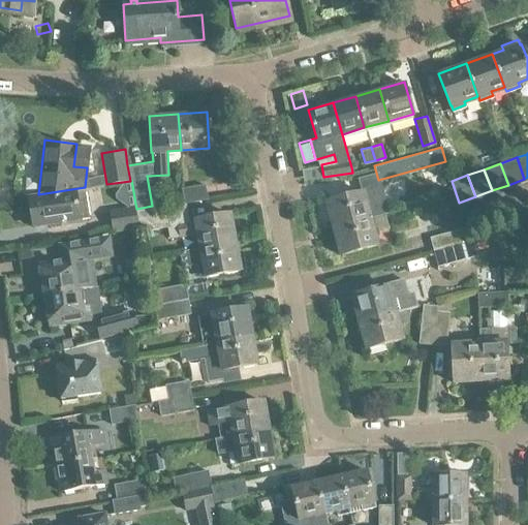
[(205,183),(181,187),(184,201),(186,201),(208,197),(205,183)]
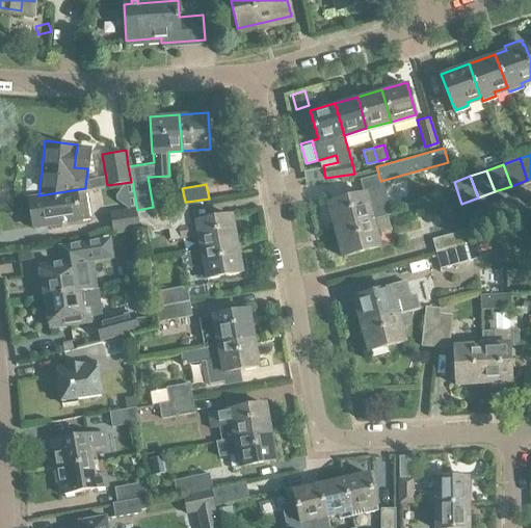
[(328,202),(336,227),(386,214),(382,203),(378,186),(363,189),(364,192),(328,202)]
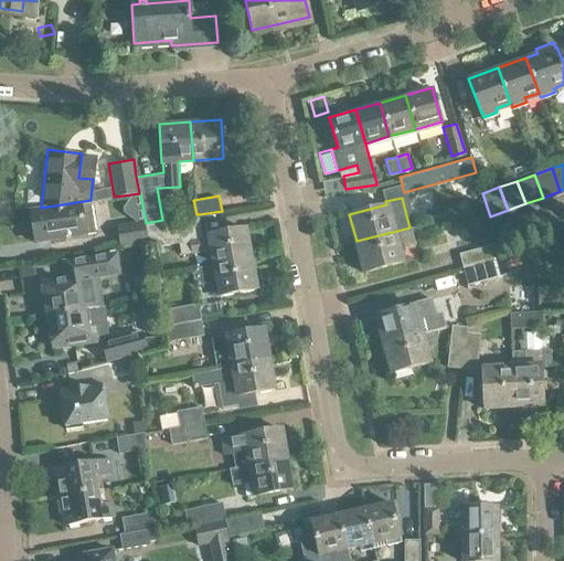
[(31,210),(35,240),(95,230),(91,200),(41,208),(31,210)]
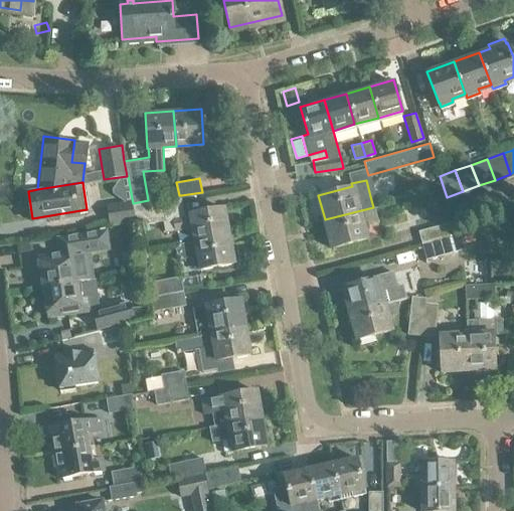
[(133,203),(135,220),(136,224),(163,220),(165,230),(175,229),(192,226),(194,239),(228,233),(223,205),(190,211),(190,214),(184,215),(181,195),(179,195),(148,200),(133,203)]
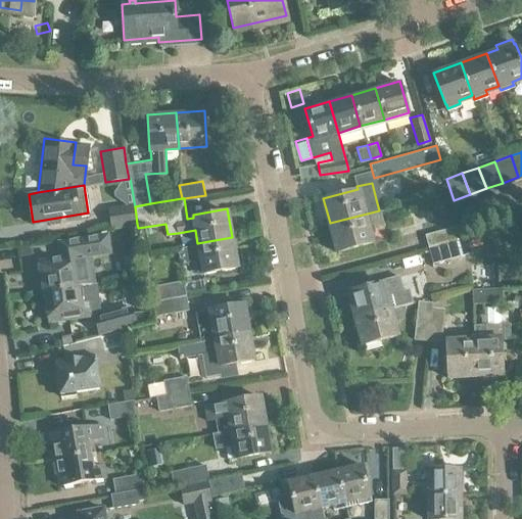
[(111,228),(137,224),(135,206),(134,201),(107,205),(111,228)]
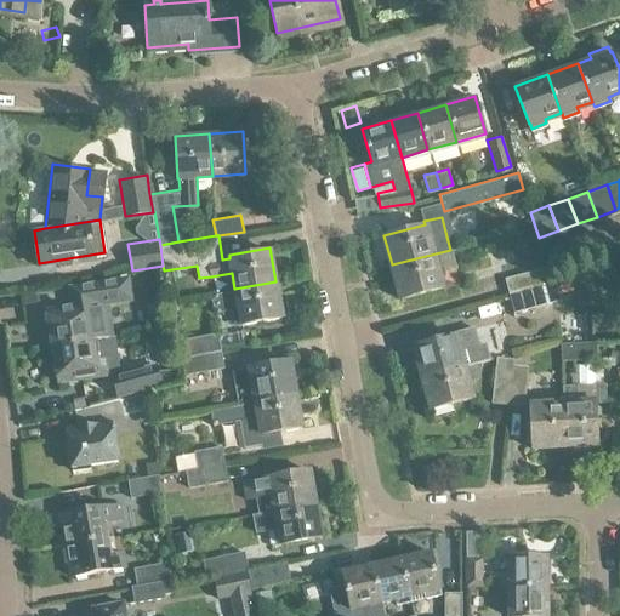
[(443,287),(438,269),(456,264),(451,249),(450,250),(392,264),(400,298),(443,287)]
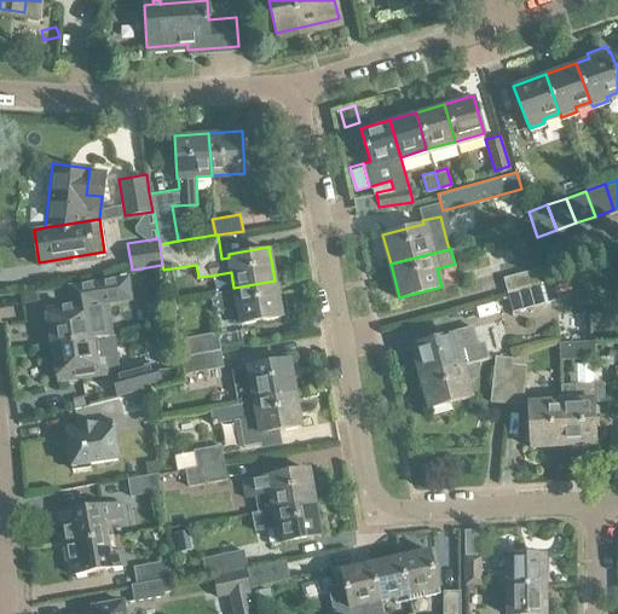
[(503,276),(507,293),(554,281),(549,262),(503,276)]
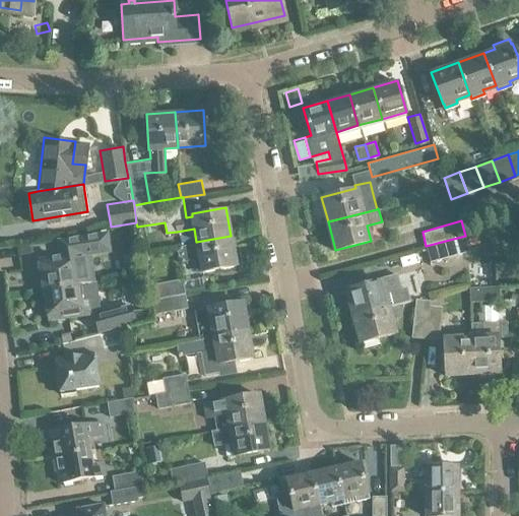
[(61,255),(41,258),(46,287),(90,281),(93,279),(95,279),(90,251),(110,248),(107,231),(58,239),(61,255)]
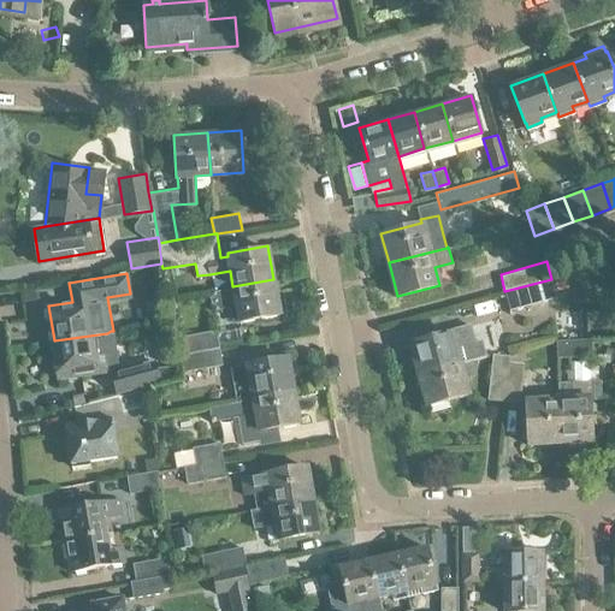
[(212,291),(216,308),(236,304),(240,320),(279,313),(273,279),(232,286),(212,291)]
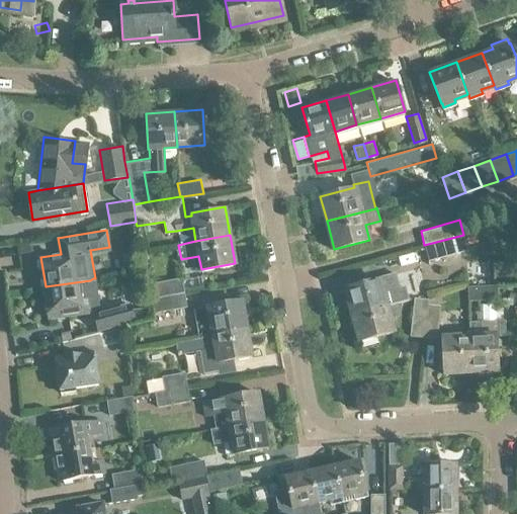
[(467,249),(463,235),(424,245),(428,259),(467,249)]
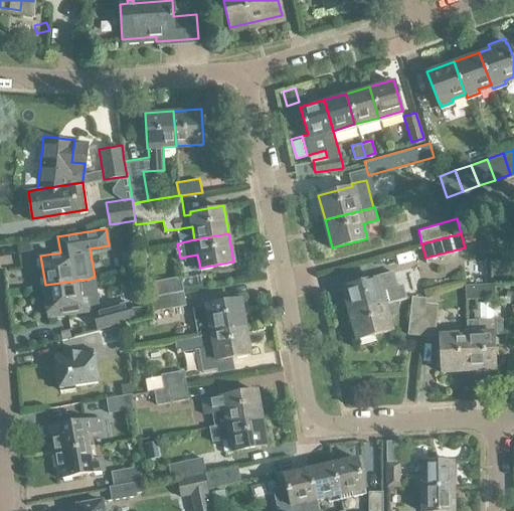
[(512,273),(512,259),(489,260),(489,273),(512,273)]
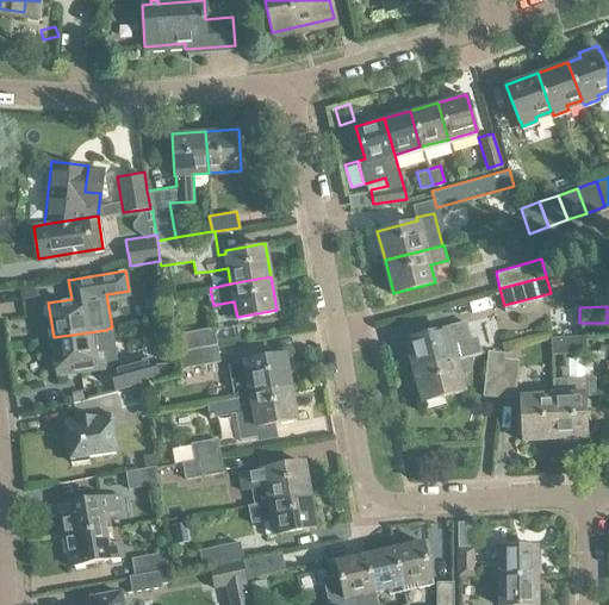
[(403,337),(411,369),(467,354),(480,350),(476,336),(470,337),(465,320),(449,325),(403,337)]
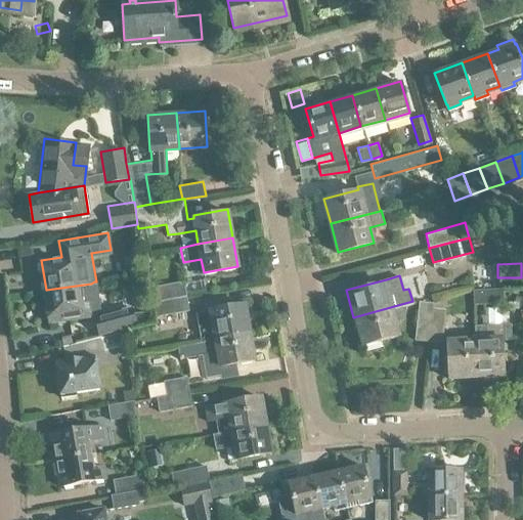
[(183,279),(148,286),(151,299),(186,293),(183,279)]
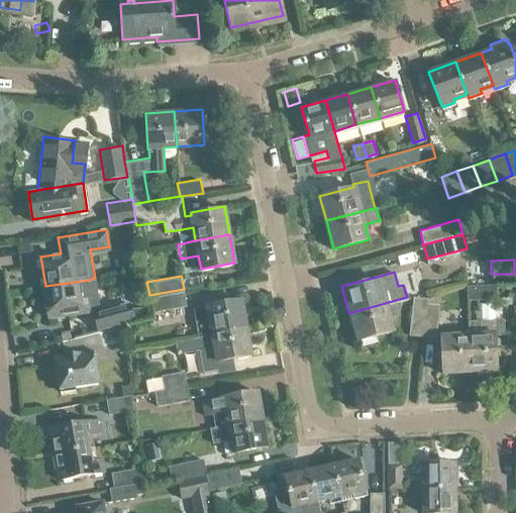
[(98,308),(93,278),(90,280),(45,286),(50,315),(98,308)]
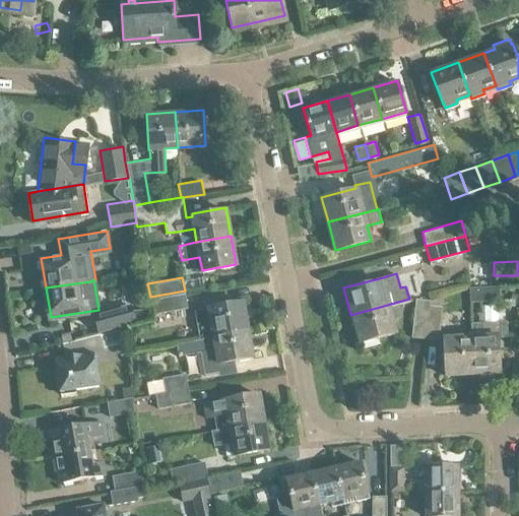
[(498,299),(498,285),(468,286),(469,300),(498,299)]
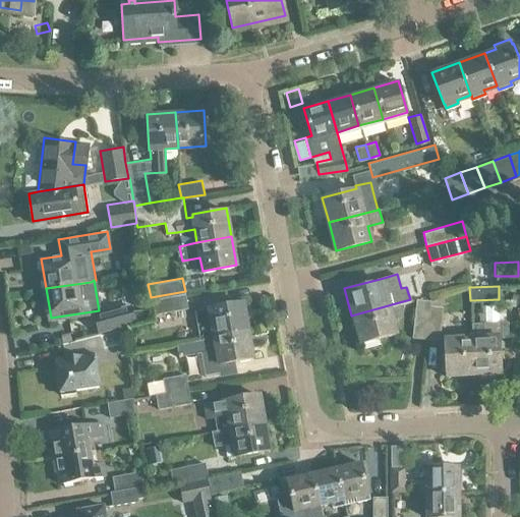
[(185,291),(151,297),(153,310),(187,304),(185,291)]
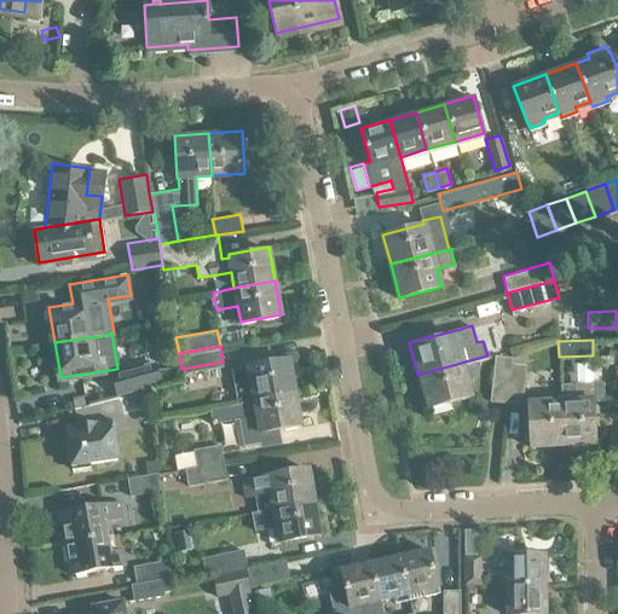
[(617,348),(610,346),(606,358),(617,360),(617,348)]
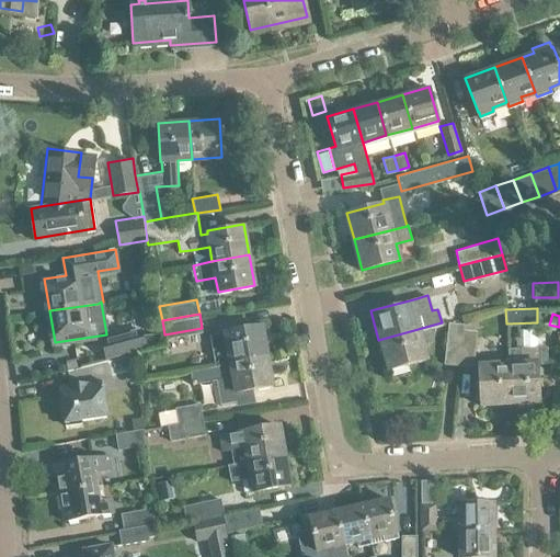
[(159,326),(158,316),(144,319),(146,328),(159,326)]
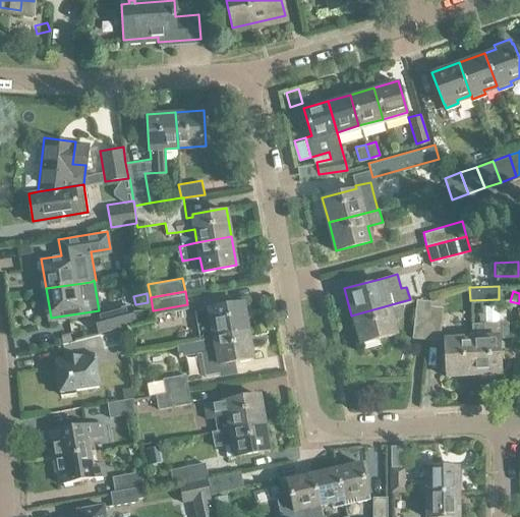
[(413,337),(426,338),(430,304),(430,300),(417,298),(413,337)]
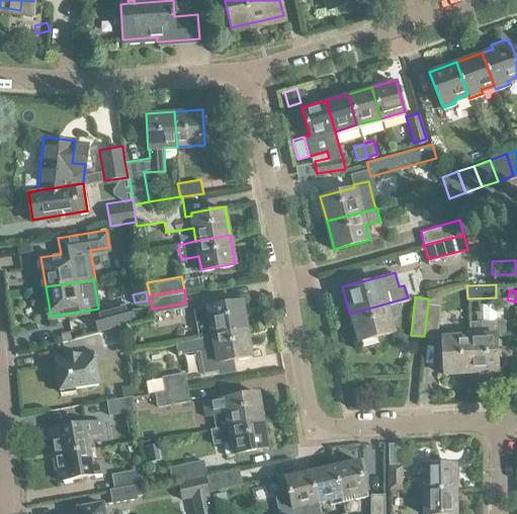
[(198,335),(200,335),(211,333),(211,334),(245,328),(240,300),(207,306),(207,307),(193,310),(198,335)]
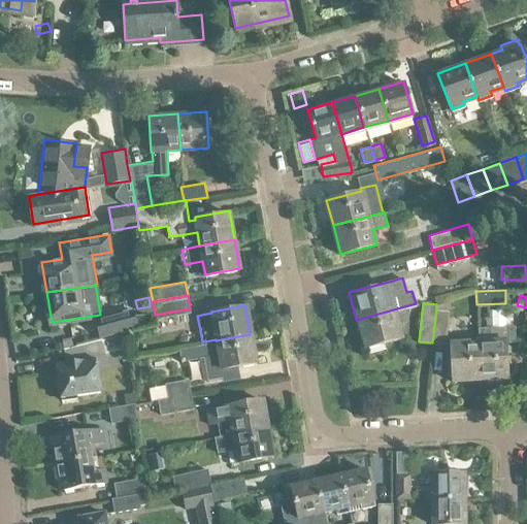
[(408,320),(404,306),(356,320),(364,349),(403,337),(399,322),(408,320)]
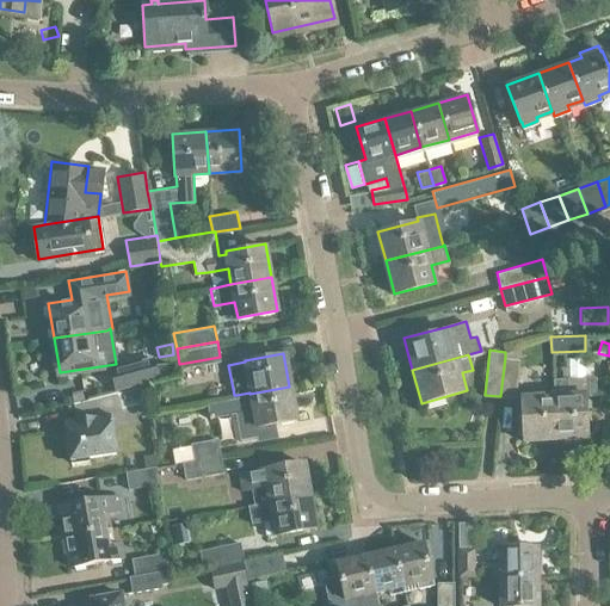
[(119,388),(161,377),(156,360),(155,356),(115,368),(119,388)]
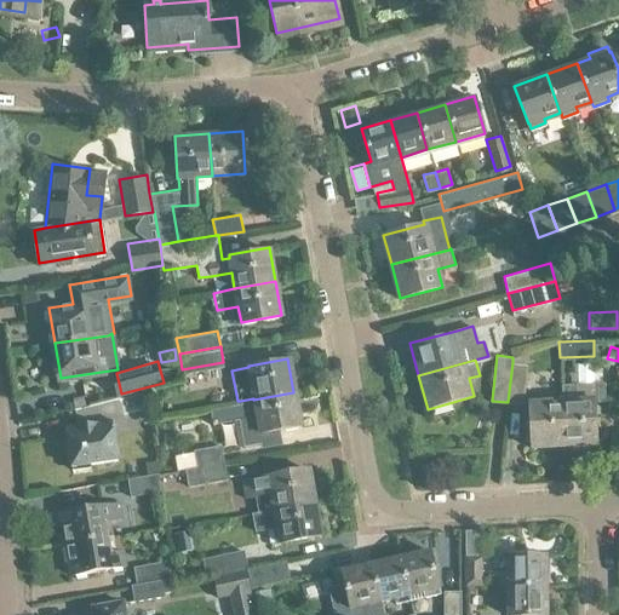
[(508,402),(523,403),(527,365),(513,362),(508,402)]
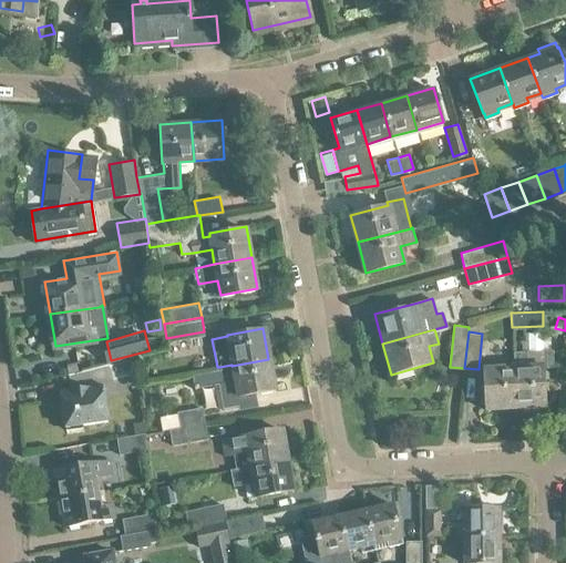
[(541,331),(528,331),(528,348),(542,348),(541,331)]
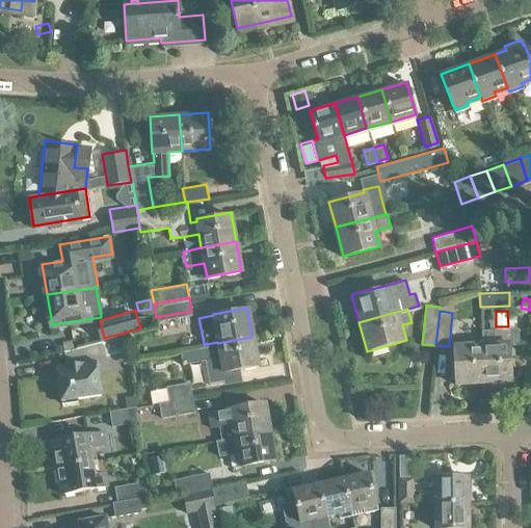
[(153,324),(151,314),(136,314),(140,328),(153,324)]
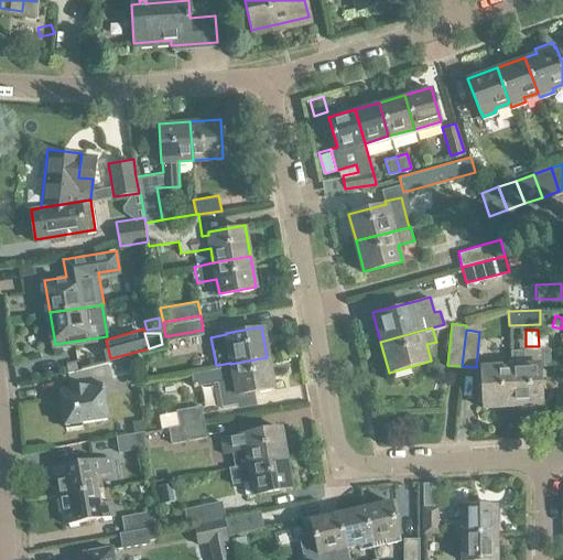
[(511,363),(508,364),(511,404),(541,401),(539,365),(551,364),(550,346),(510,348),(511,363)]
